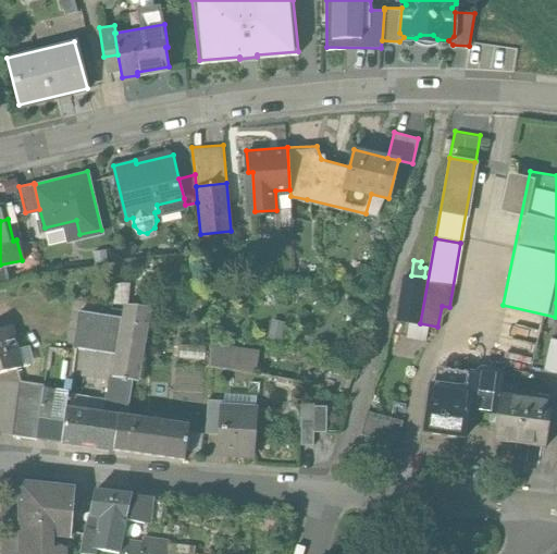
[(411,275),(404,274),(397,319),(418,321),(424,277),(411,275)]
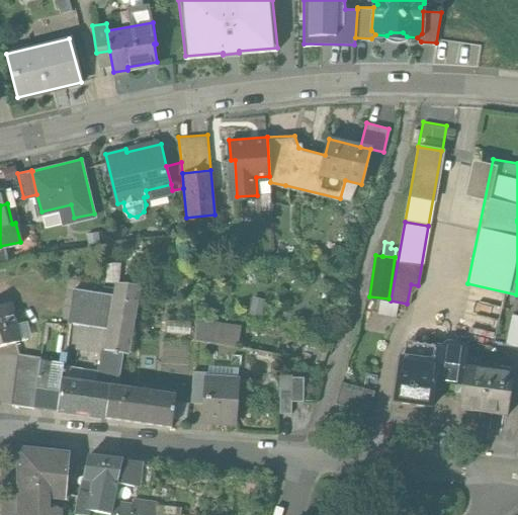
[(117,264),(103,265),(105,279),(115,280),(117,264)]
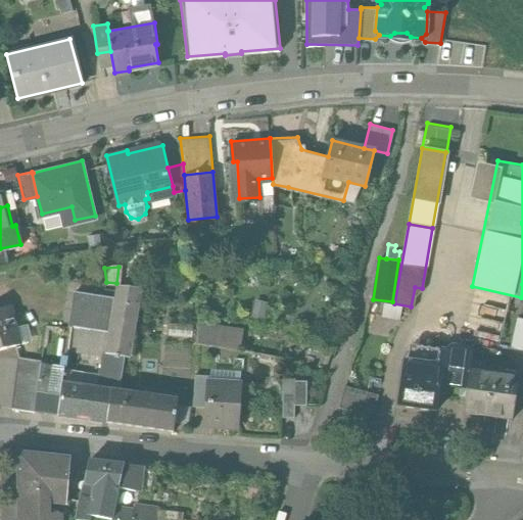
[(109,331),(106,351),(124,355),(131,356),(142,287),(117,284),(115,296),(109,331)]
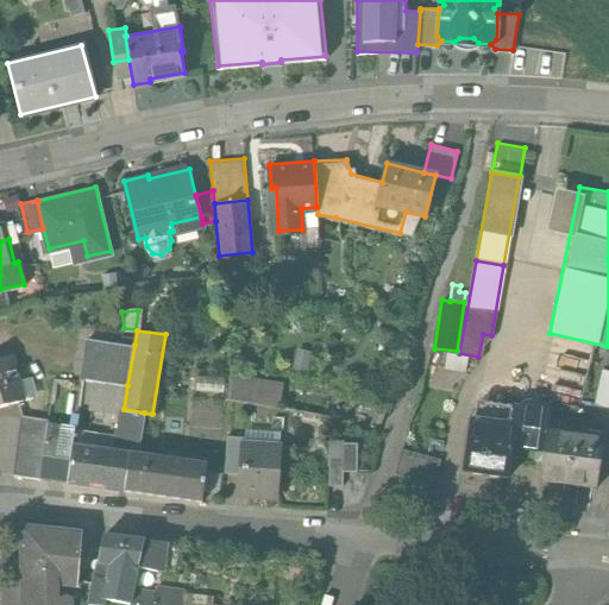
[(135,345),(87,338),(81,377),(82,378),(127,385),(135,345)]
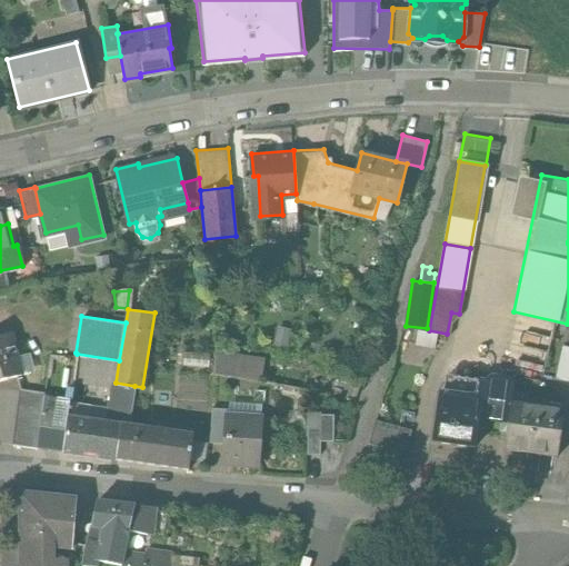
[(9,331),(0,333),(0,378),(20,373),(9,331)]
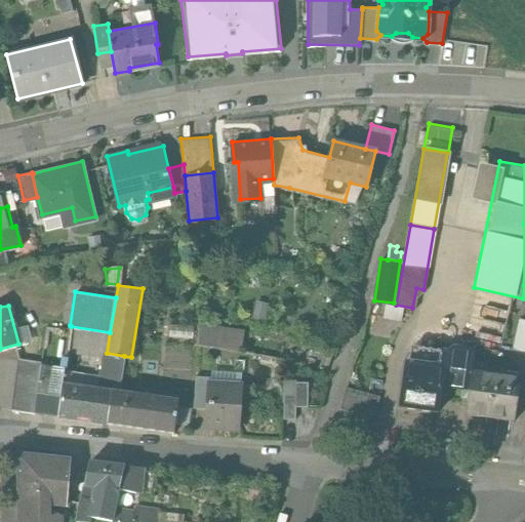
[(524,319),(519,319),(514,346),(524,348),(524,319)]
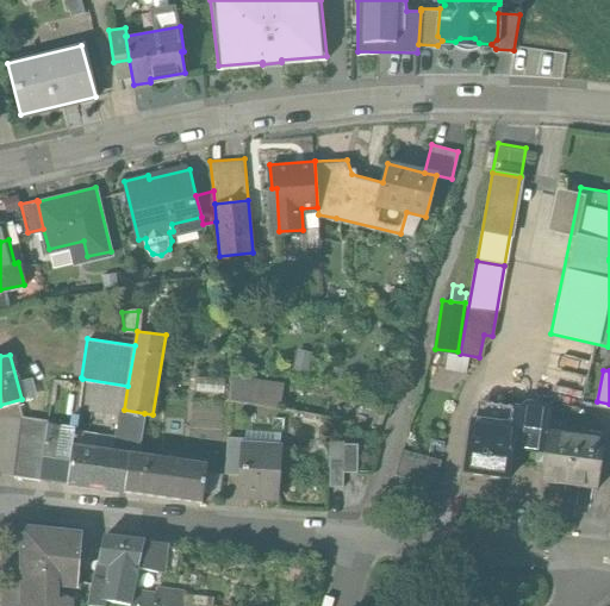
[(253,381),(230,378),(230,397),(248,400),(253,381)]
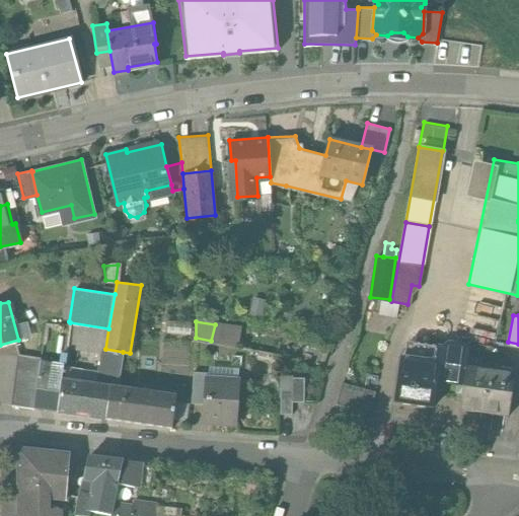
[(108,328),(70,322),(67,346),(104,350),(105,349),(108,328)]
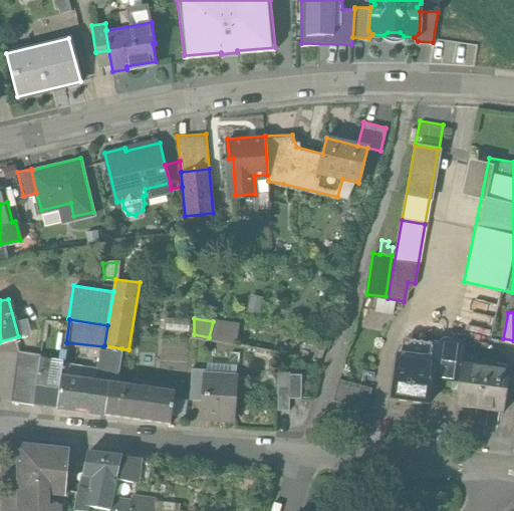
[(435,358),(397,353),(391,398),(429,403),(433,374),(441,375),(440,376),(451,378),(452,377),(459,378),(461,363),(461,362),(464,343),(444,340),(438,344),(434,344),(433,352),(436,352),(435,358)]
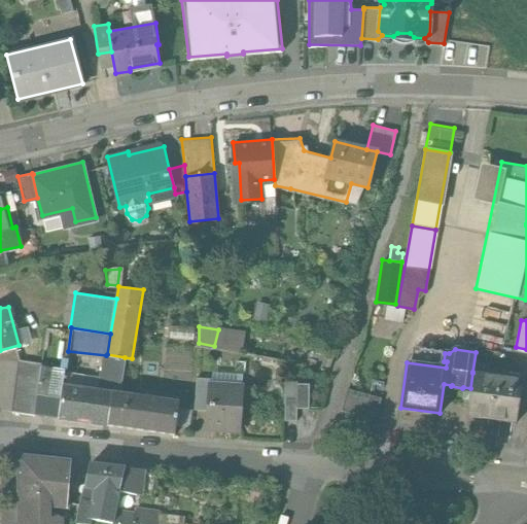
[(125,357),(107,354),(106,355),(99,389),(113,391),(114,384),(116,384),(125,357)]
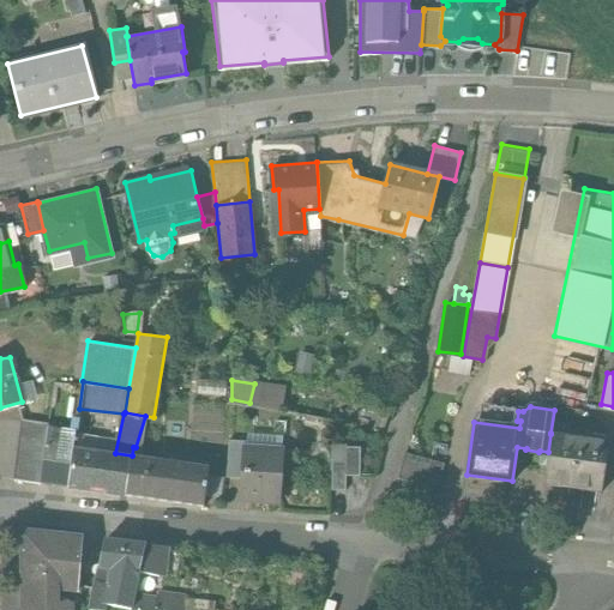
[(48,421),(22,417),(13,477),(40,482),(43,458),(48,424),(48,421)]
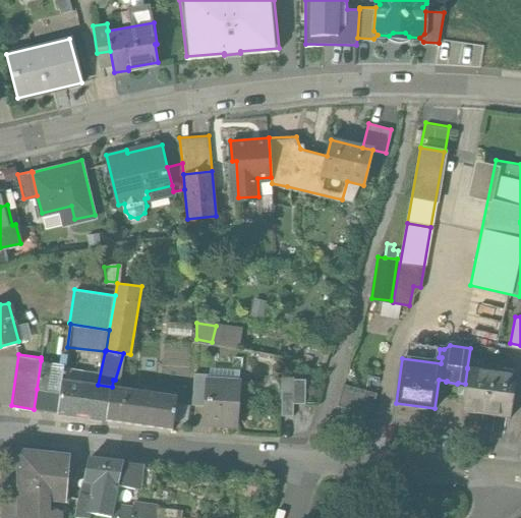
[(65,364),(41,360),(37,389),(61,392),(63,380),(65,364)]
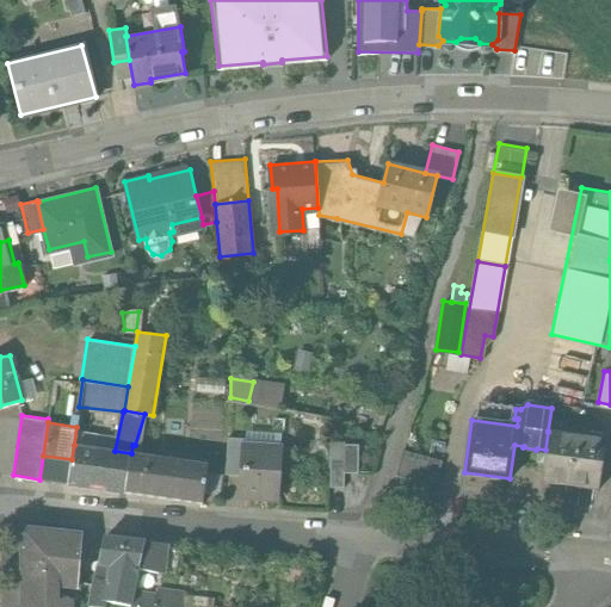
[(605,439),(549,432),(549,431),(548,431),(548,432),(545,450),(541,481),(598,489),(605,439)]
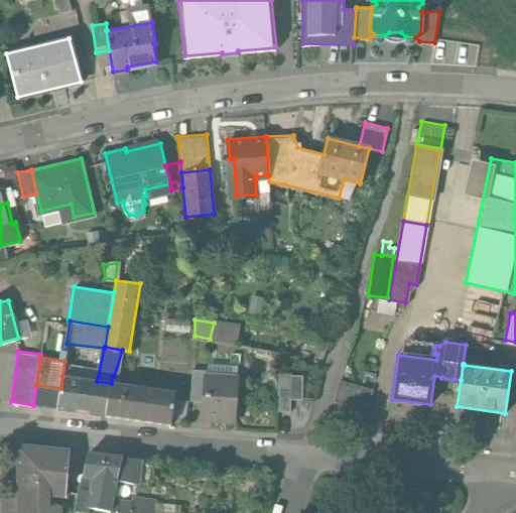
[(209,369),(191,368),(189,400),(202,401),(204,401),(206,377),(208,377),(209,369)]
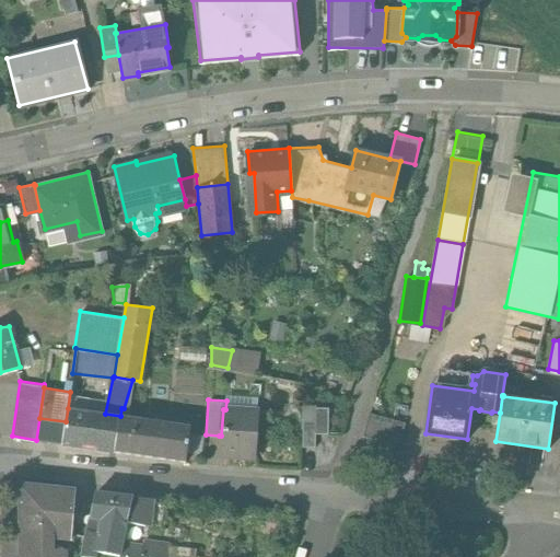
[(328,407),(315,407),(315,420),(315,433),(328,433),(328,407)]
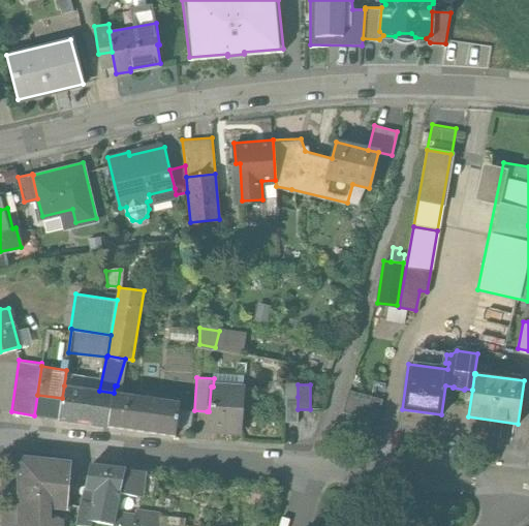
[(99,391),(64,385),(62,398),(59,419),(107,426),(114,393),(99,391)]
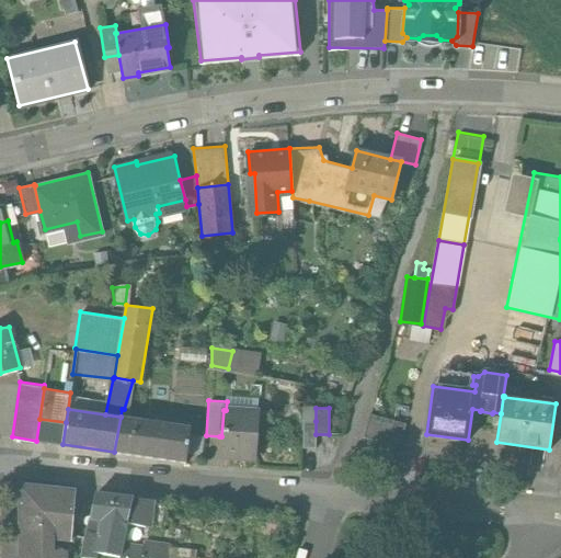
[(226,410),(224,410),(221,446),(225,451),(238,451),(242,457),(251,457),(255,453),(259,412),(226,410)]
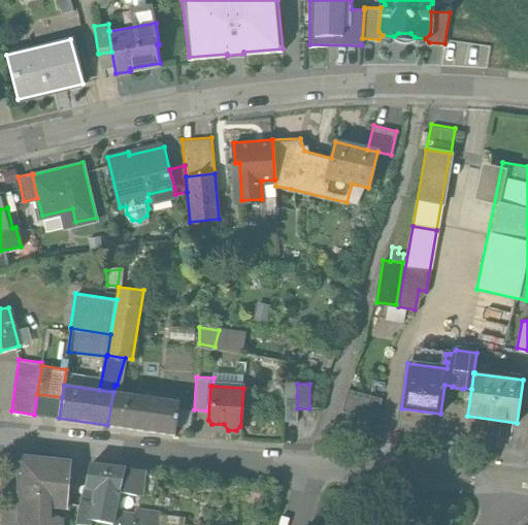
[(383,397),(349,388),(342,409),(376,419),(383,397)]
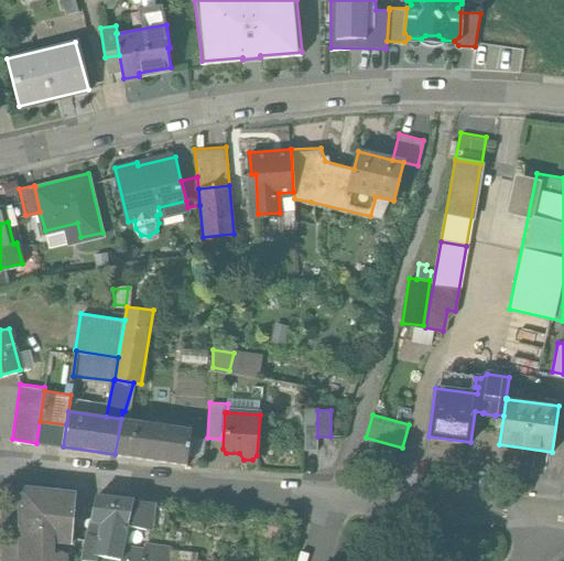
[(191,429),(121,419),(115,454),(186,464),(191,429)]
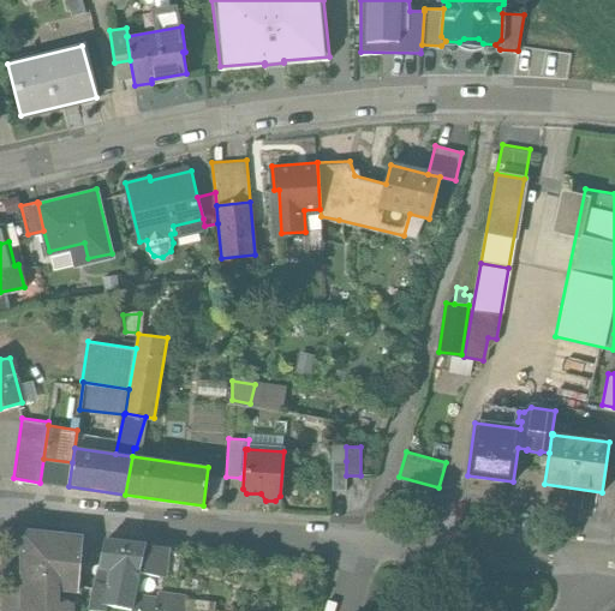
[(346,461),(332,461),(332,490),(346,490),(346,475),(346,461)]
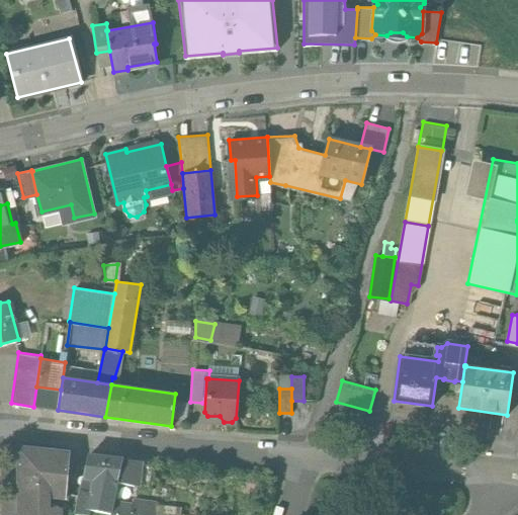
[(70,452),(18,447),(18,514),(59,514),(60,510),(47,509),(47,495),(65,497),(70,452)]
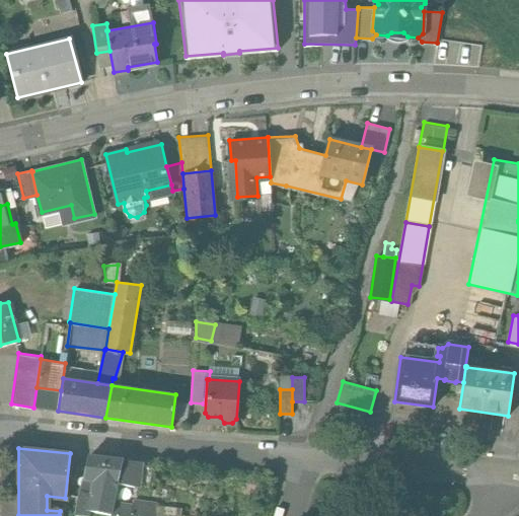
[(141,461),(88,455),(74,514),(83,515),(89,515),(90,511),(109,514),(113,502),(118,483),(138,486),(141,461)]
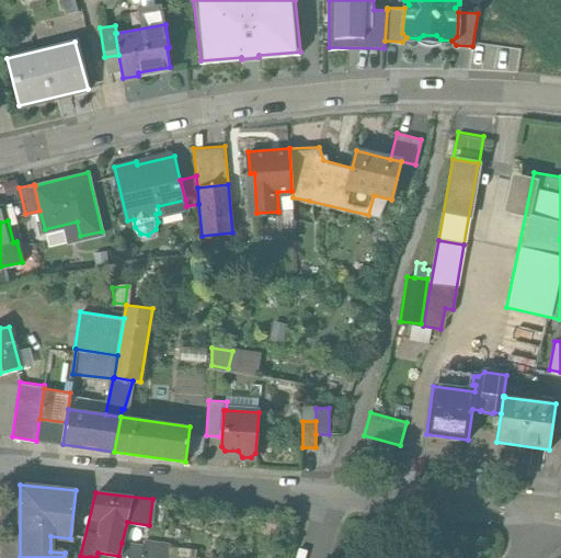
[(162,538),(144,536),(142,546),(122,543),(118,556),(132,557),(174,557),(175,549),(168,548),(169,544),(161,543),(162,538)]
